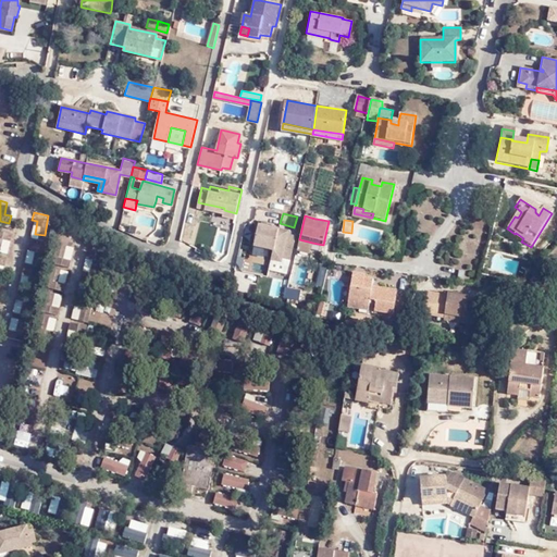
[(275,246),(285,248),(289,230),(259,223),(255,244),(273,248),(274,249),(275,246)]
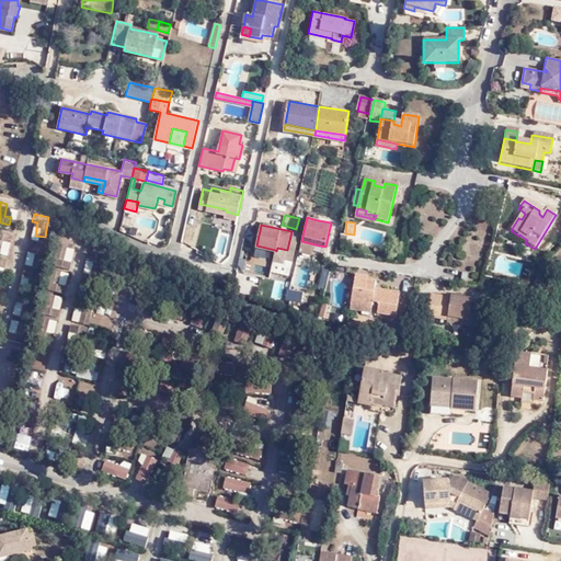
[(287,250),(284,263),(293,264),(300,233),(292,231),(287,250)]
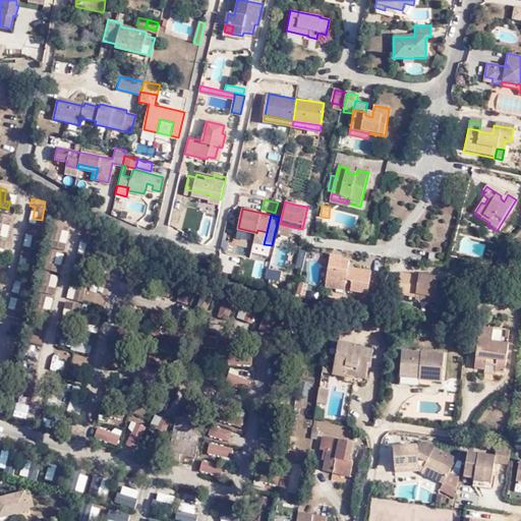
[(480,221),(487,226),(489,223),(482,218),(481,219),(480,221)]
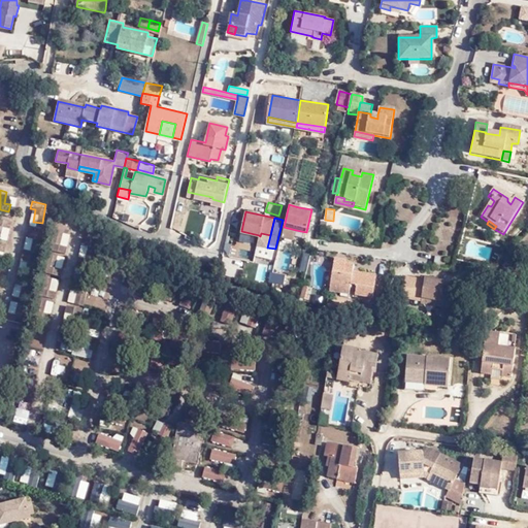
[(37,246),(40,229),(25,225),(23,232),(30,234),(28,244),(37,246)]
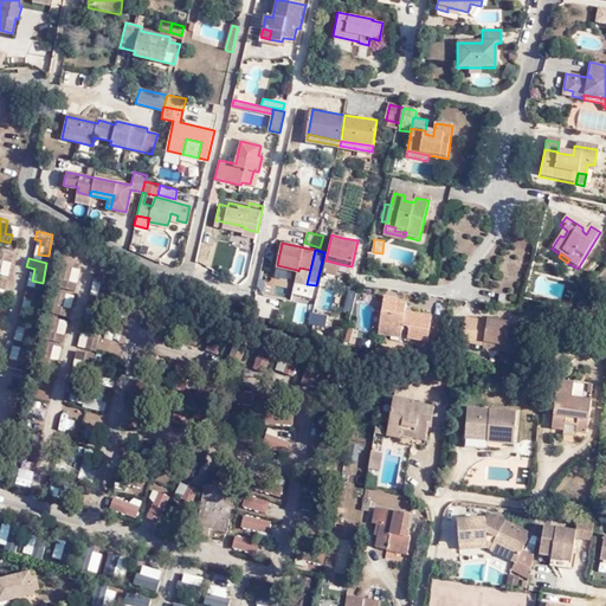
[(1,271),(10,272),(11,262),(2,260),(1,271)]
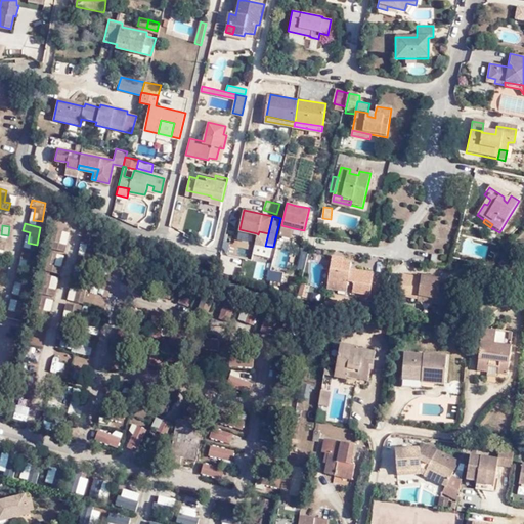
[(294,228),(281,225),(279,234),(292,237),(294,228)]
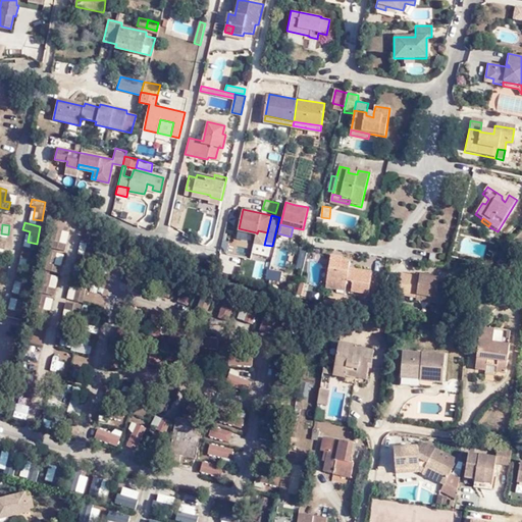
[(64,227),(55,225),(51,244),(66,248),(68,242),(61,240),(64,227)]
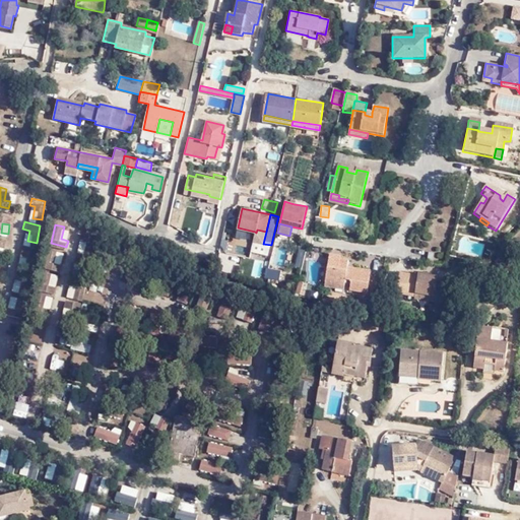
[(253,241),(263,244),(266,232),(257,230),(256,233),(255,232),(253,241)]
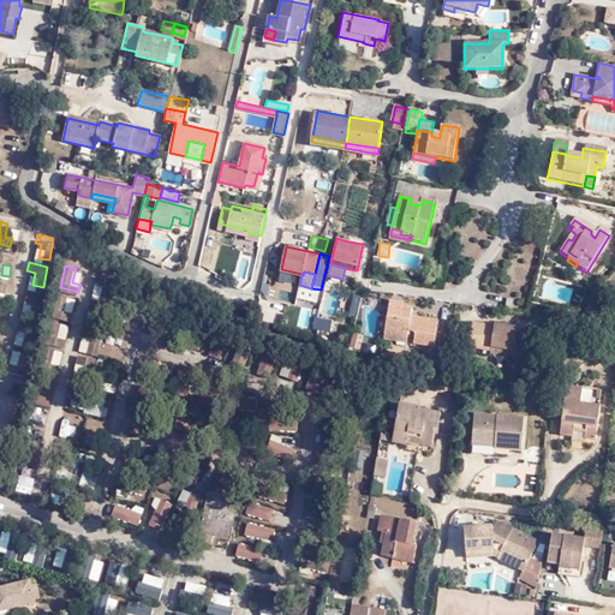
[(102,298),(112,300),(117,279),(99,274),(96,281),(105,284),(102,298)]
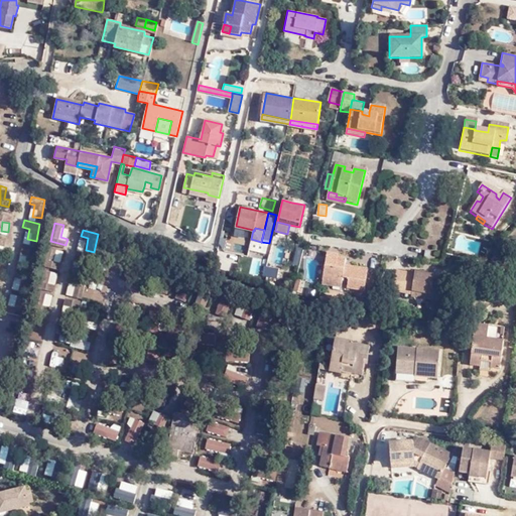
[(233,237),(229,249),(245,255),(250,244),(233,237)]
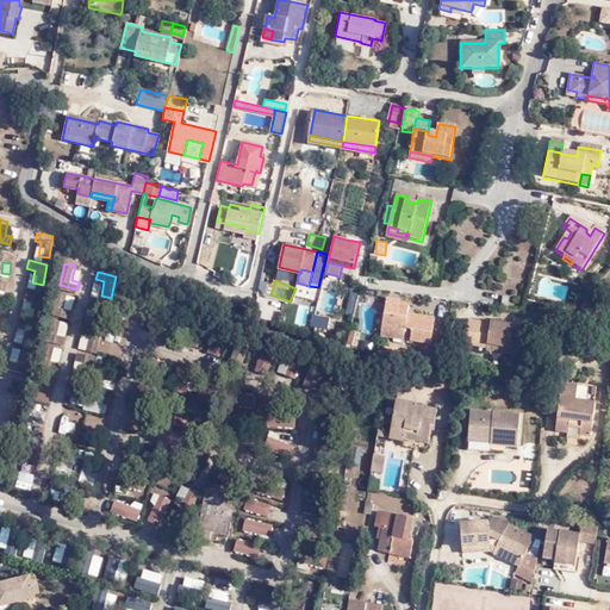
[(35,313),(41,291),(23,287),(22,296),(29,298),(25,311),(35,313)]
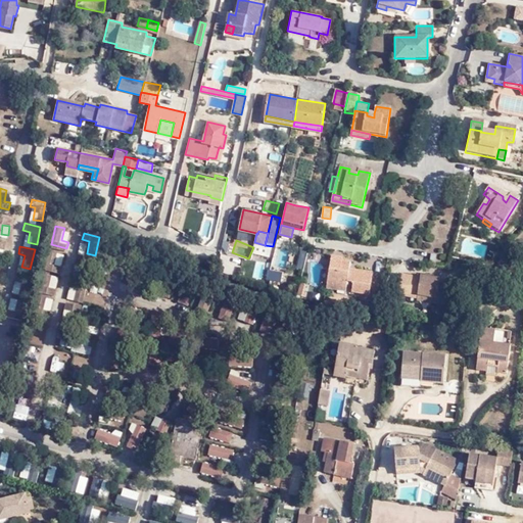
[(58,250),(50,248),(45,267),(61,271),(62,264),(56,263),(58,250)]
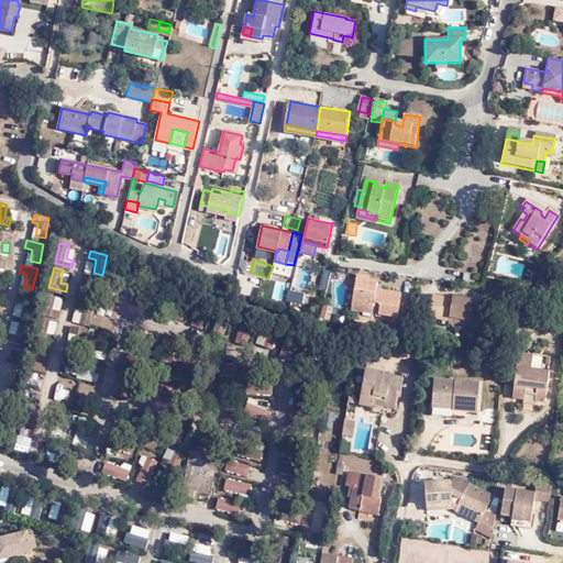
[(320,288),(328,289),(331,271),(322,269),(320,288)]
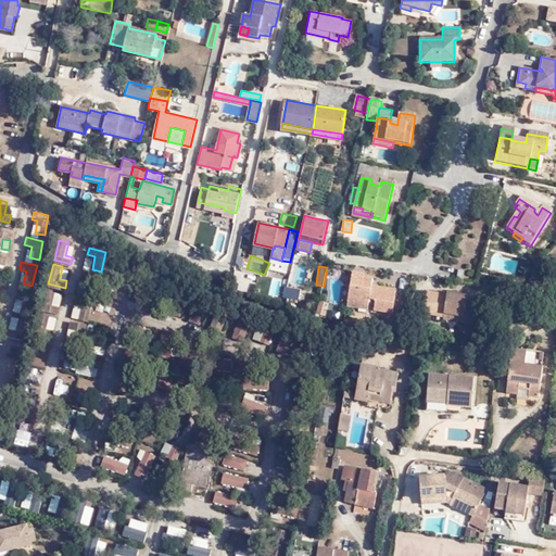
[(86,293),(96,295),(100,275),(84,272),(81,278),(89,280),(86,293)]
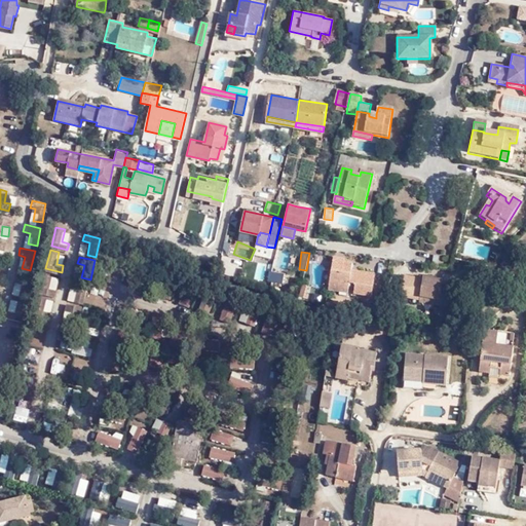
[(328,288),(347,290),(348,286),(354,286),(353,295),(371,298),(374,276),(357,273),(355,277),(349,276),(350,272),(351,265),(342,264),(342,261),(332,260),(328,288)]
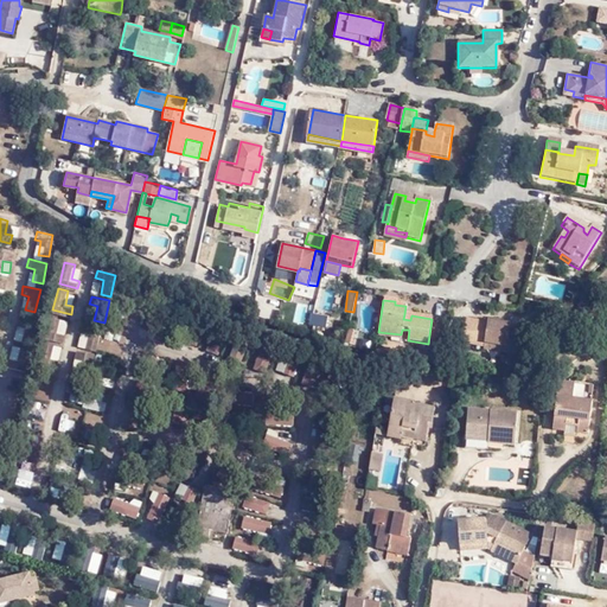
[(311,323),(323,325),(326,315),(313,312),(311,323)]
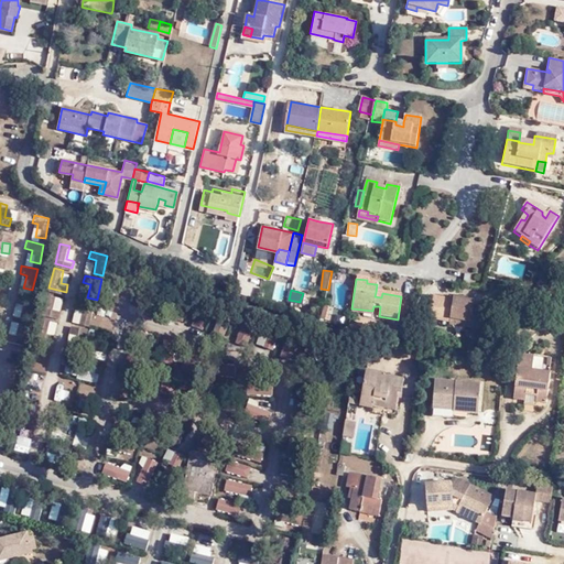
[(26,316),(31,296),(15,292),(13,299),(21,301),(18,313),(26,316)]
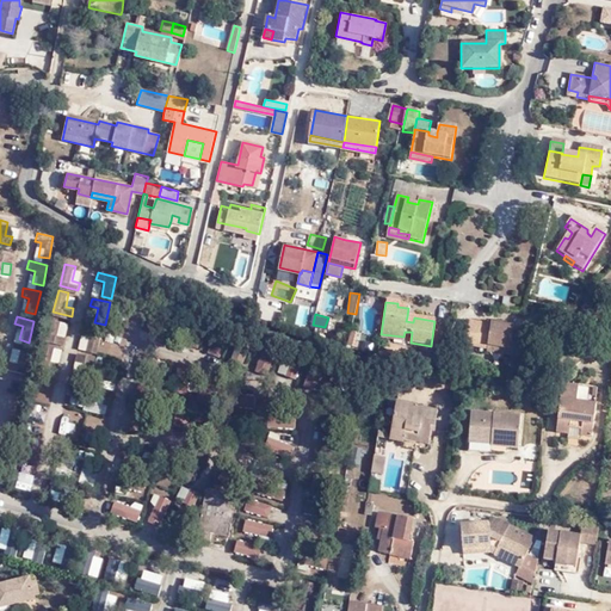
[(62,319),(51,316),(47,338),(66,343),(67,334),(59,333),(62,319)]
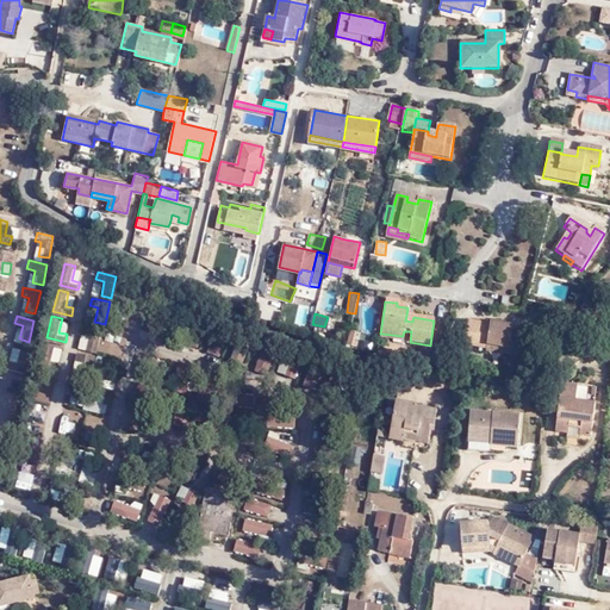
[(515,359),(518,358),(522,334),(511,332),(511,329),(490,327),(490,324),(470,322),(465,347),(487,350),(487,348),(508,350),(506,359),(511,359),(515,359)]
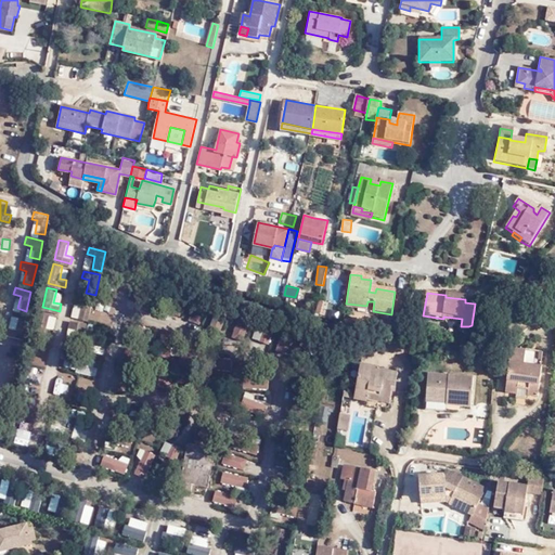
[(80,315),(90,318),(94,298),(77,295),(76,301),(82,304),(80,315)]
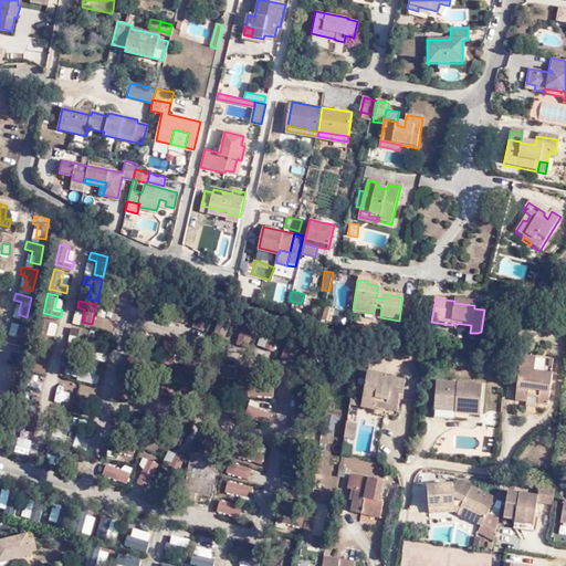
[(190,331),(205,334),(208,316),(194,313),(190,331)]
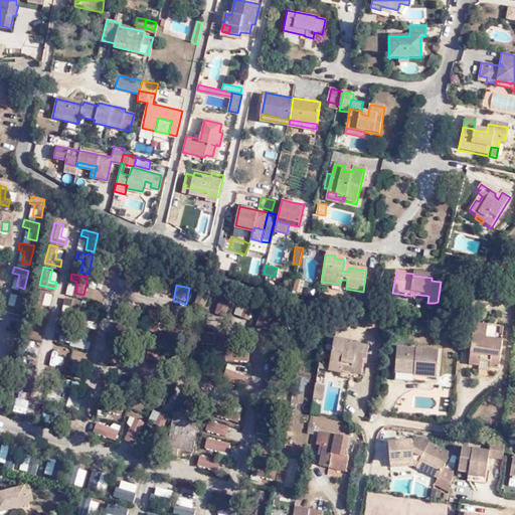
[(47,291),(38,289),(34,307),(50,311),(51,304),(44,303),(47,291)]
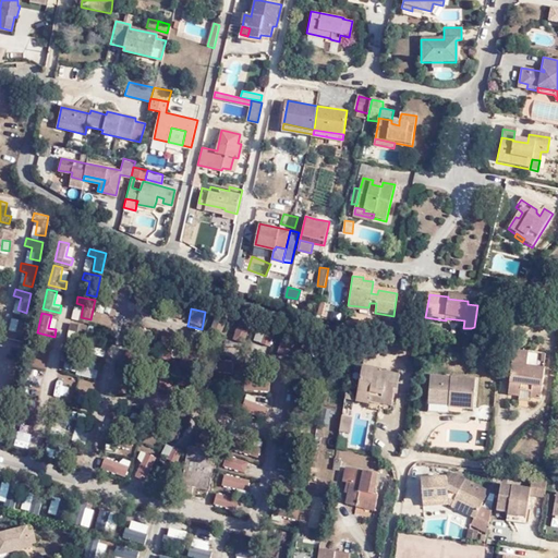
[(21,337),(24,318),(16,316),(13,328),(7,326),(4,334),(21,337)]
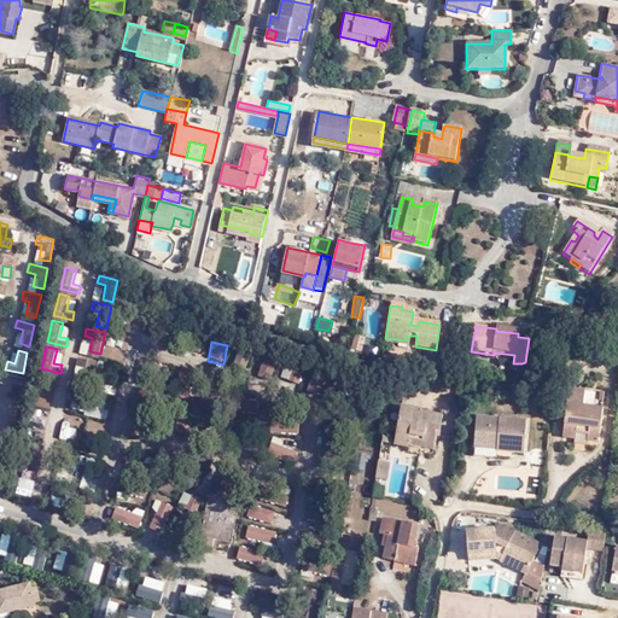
[(258,373),(274,375),(278,354),(262,350),(258,373)]
